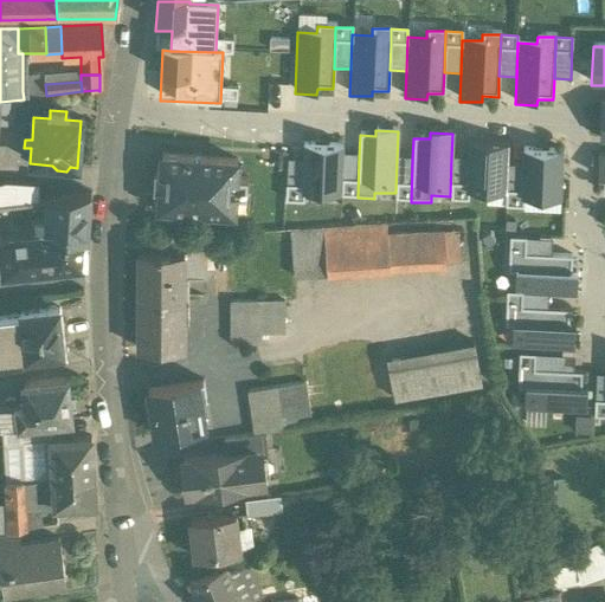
[(507,146),(468,144),(465,193),(506,194),(507,146)]
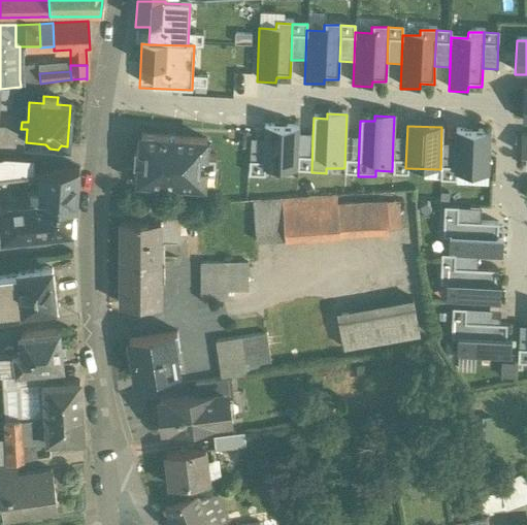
[(298,129),(264,127),(263,141),(262,170),(297,172),(298,136),(298,129)]
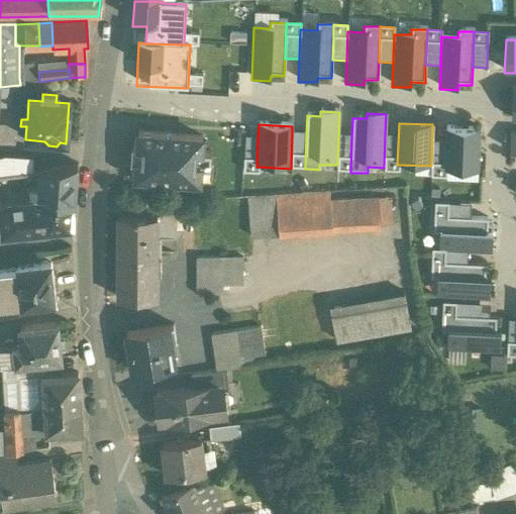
[(480,129),(446,128),(445,142),(444,171),(479,172),(480,129)]
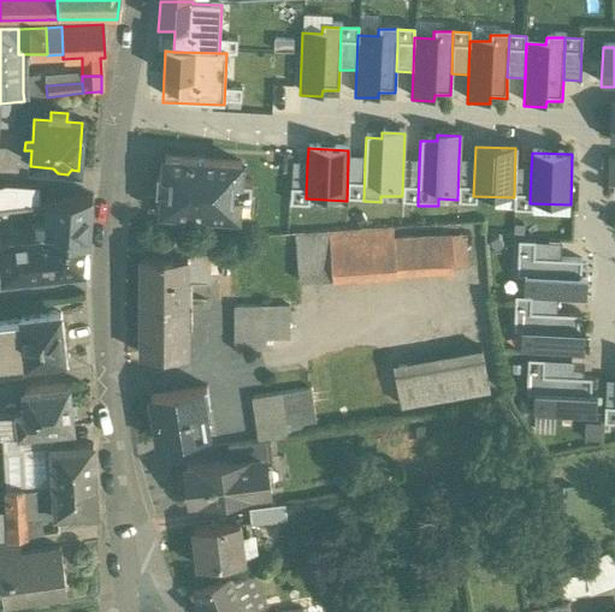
[(365,159),(348,159),(347,201),(364,201),(365,159)]
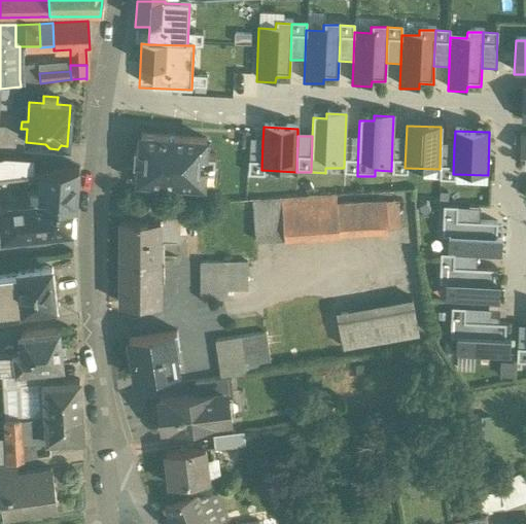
[(206,142),(140,138),(139,152),(133,151),(132,169),(138,169),(137,183),(203,188),(204,174),(213,174),(214,158),(205,156),(206,142)]
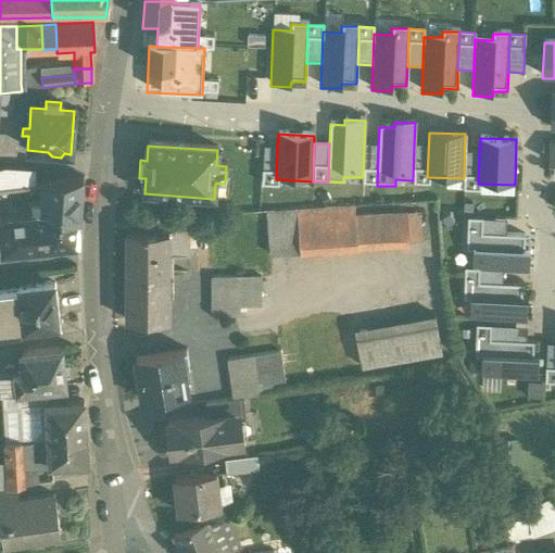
[(414,146),(413,180),(413,185),(427,186),(427,177),(428,147),(414,146)]
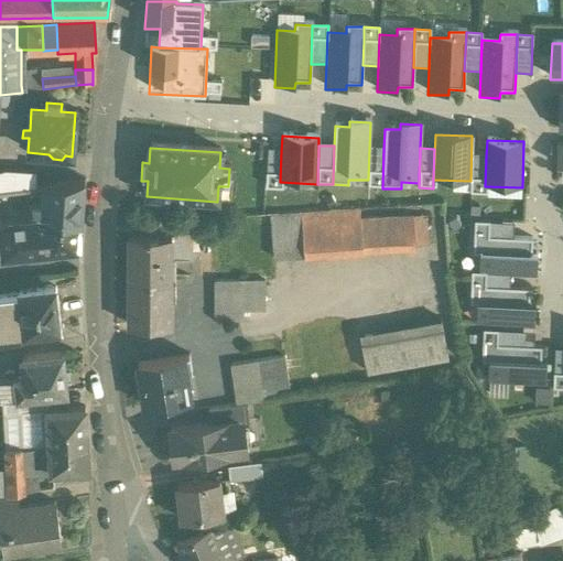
[(367,187),(382,189),(383,149),(369,149),(367,187)]
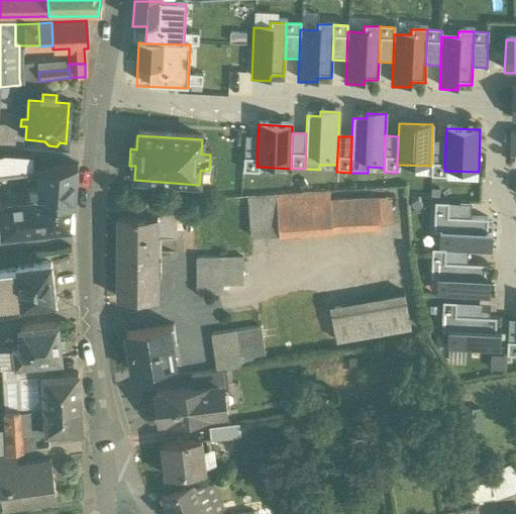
[(256,174),(256,167),(258,138),(244,138),(243,174),(256,174)]
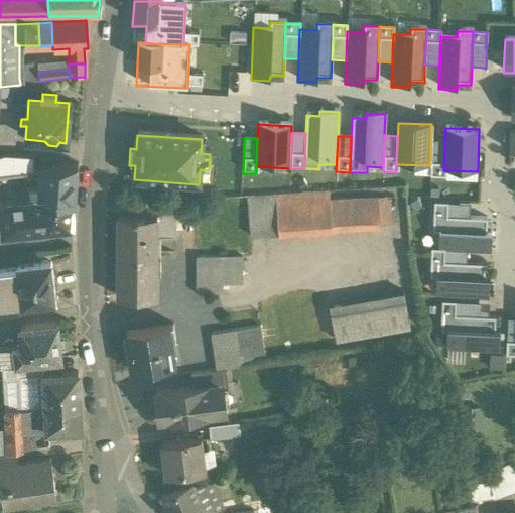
[(443,170),(444,142),(431,141),(430,165),(429,177),(443,178),(443,170)]
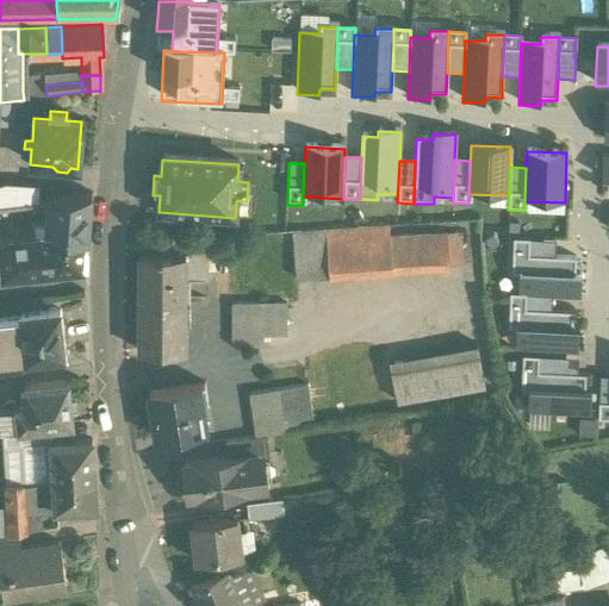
[(38,188),(4,186),(0,187),(0,210),(37,205),(38,188)]
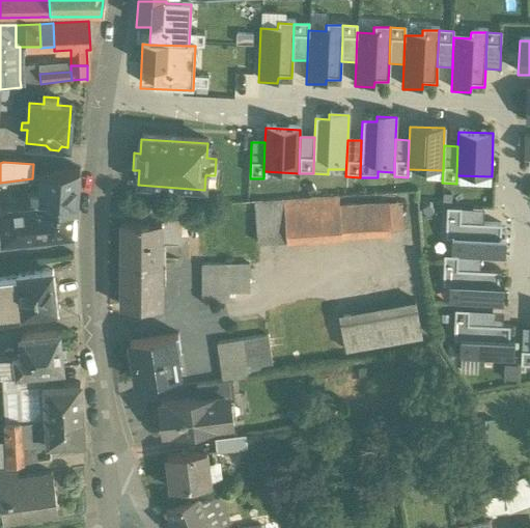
[(77,172),(40,177),(38,194),(31,194),(30,206),(31,206),(32,211),(75,216),(77,172)]
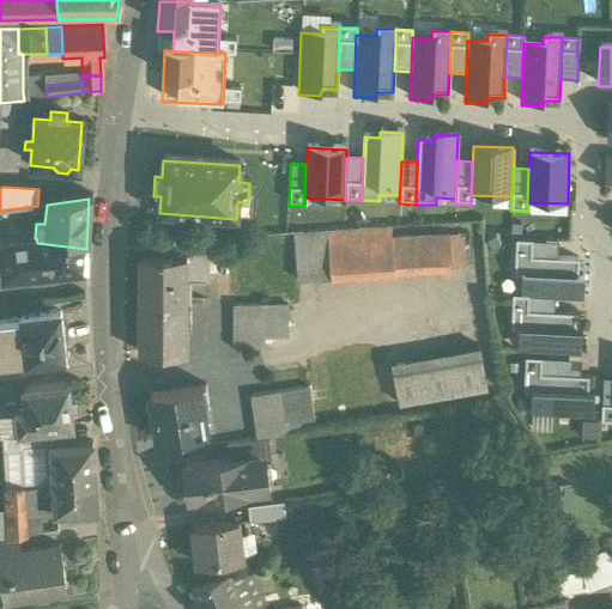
[(389,229),(327,233),(331,281),(392,272),(391,242),(389,229)]
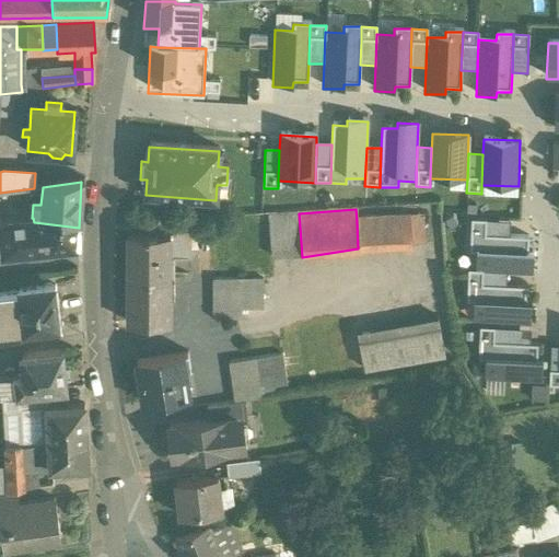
[(284,215),(267,216),(270,259),(302,257),(299,213),(284,215)]
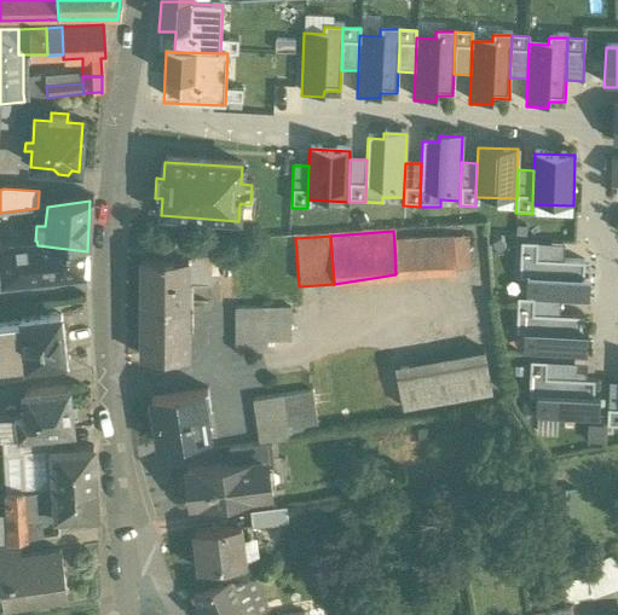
[(35,241),(0,244),(0,282),(85,274),(87,251),(38,245),(36,241),(35,241)]
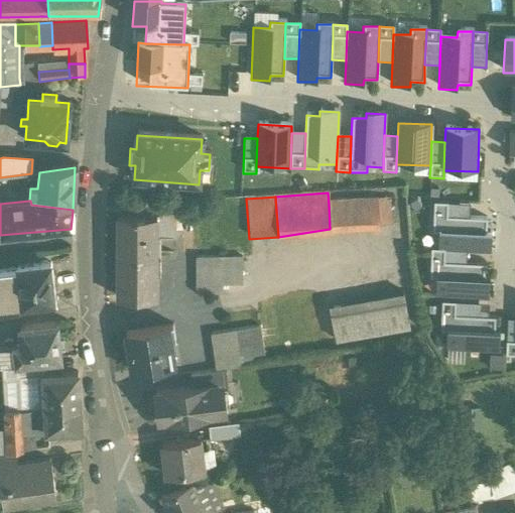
[(377,201),(329,204),(330,229),(379,226),(377,201)]
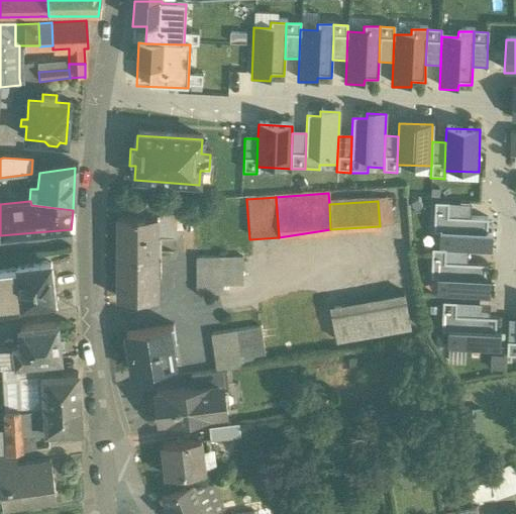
[(434,203),(433,218),(470,219),(471,205),(434,203)]
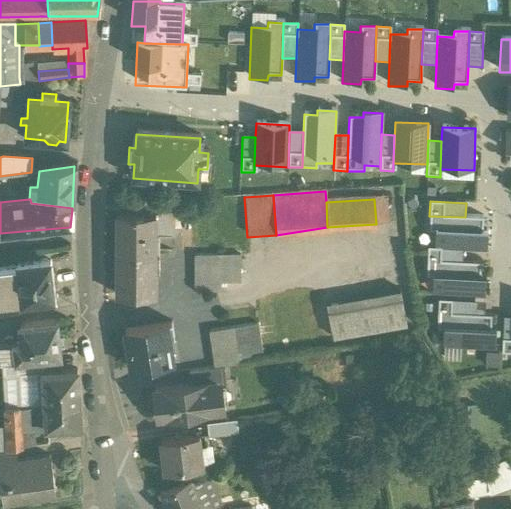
[(154,216),(117,216),(117,256),(153,256),(154,216)]
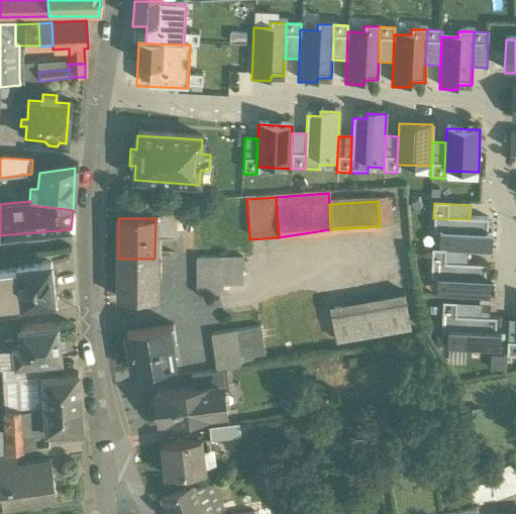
[(487,219),(470,219),(433,218),(433,234),(439,234),(439,250),(467,251),(491,252),(492,234),(487,234),(487,219)]
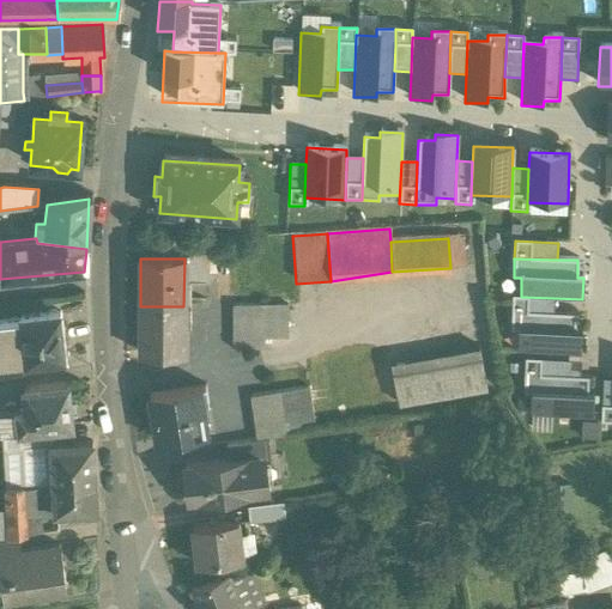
[(511,297),(510,312),(552,315),(553,298),(521,297),(514,297),(511,297)]
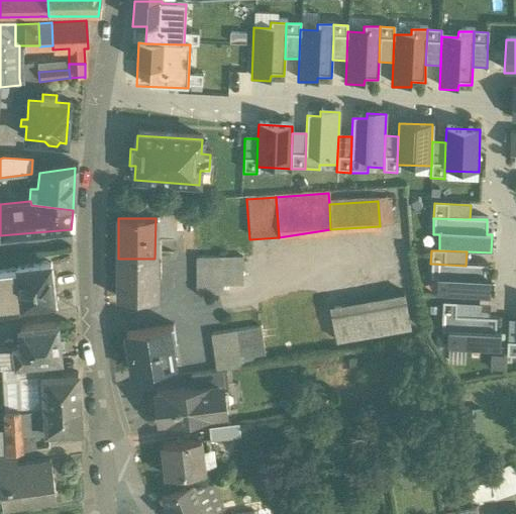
[(155,259),(118,259),(117,300),(155,300),(155,259)]
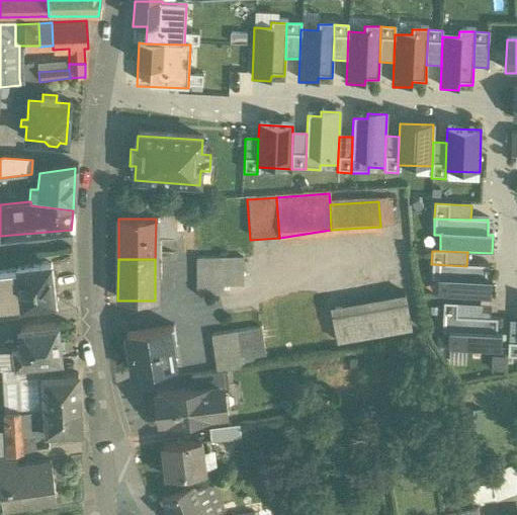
[(222,288),(222,260),(195,260),(195,297),(222,297),(222,288)]
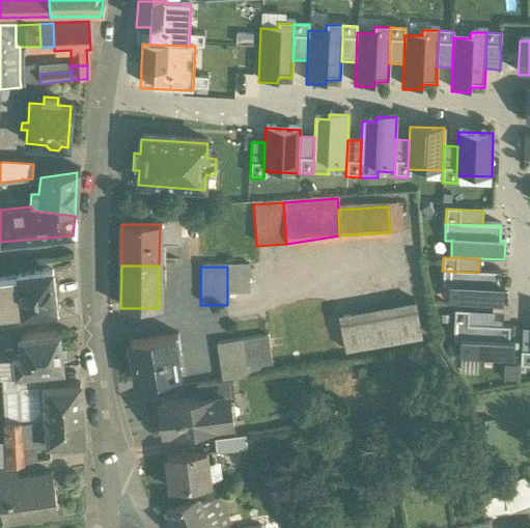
[(248,296),(248,267),(227,267),(227,296),(248,296)]
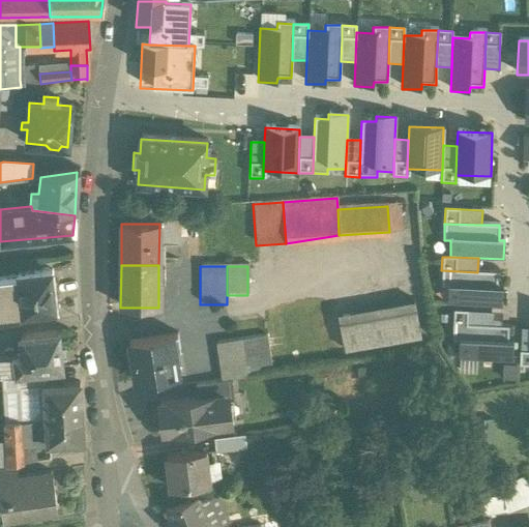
[(497,272),(477,272),(441,270),(441,288),(447,288),(447,304),(501,306),(502,288),(496,287),(496,285),(497,272)]
